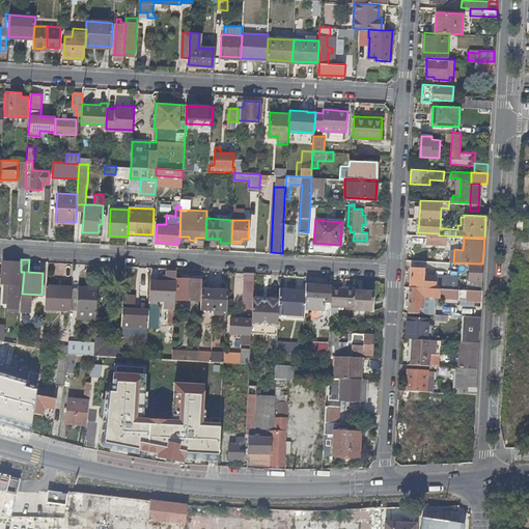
[(21,272),(21,262),(3,261),(2,279),(10,280),(20,280),(21,272)]
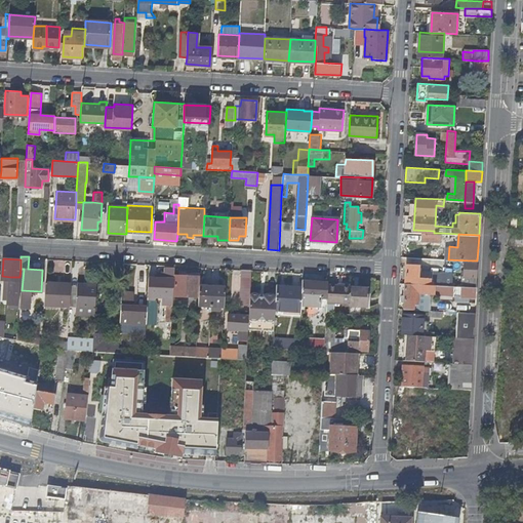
[(46,270),(44,305),(70,306),(71,283),(50,281),(50,271),(66,271),(66,260),(48,259),(48,270),(46,270)]
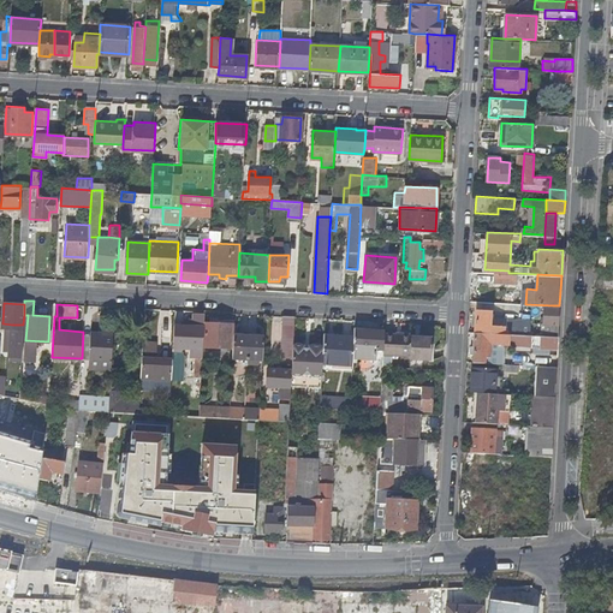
[(540,322),(540,335),(558,337),(559,305),(553,305),(553,307),(543,307),(543,310),(542,310),(541,322),(540,322)]
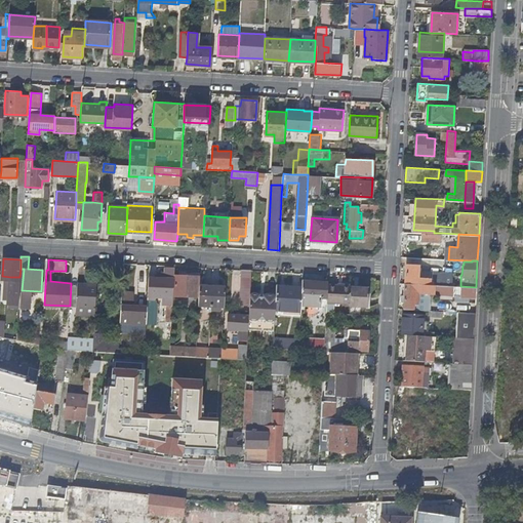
[(407,264),(406,283),(433,284),(433,278),(432,278),(419,277),(420,265),(407,264)]
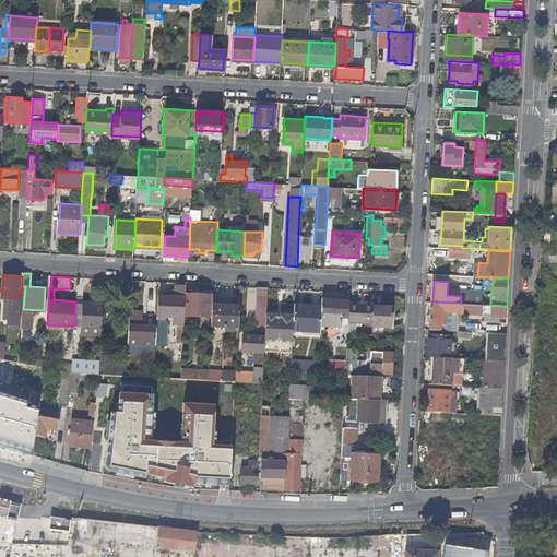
[(186,291),(186,285),(175,284),(175,291),(168,289),(167,307),(173,307),(173,311),(172,324),(178,324),(177,342),(184,342),(185,310),(186,291)]
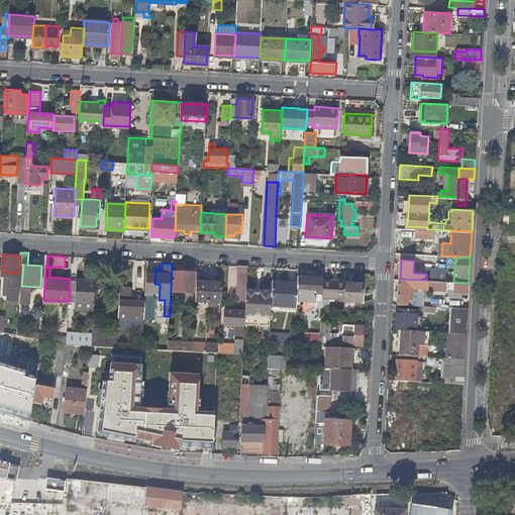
[(246,290),(247,265),(237,264),(235,304),(245,304),(246,290)]
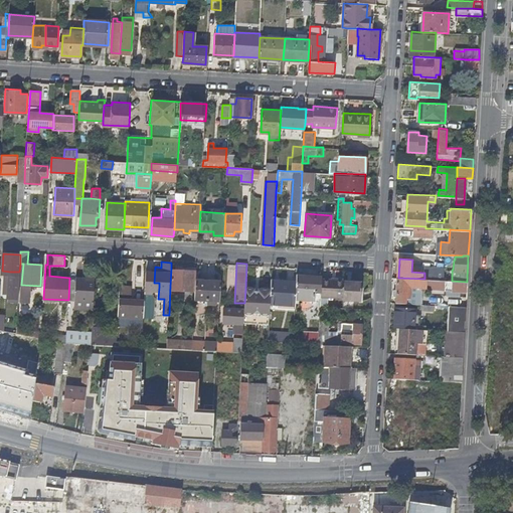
[(424,273),(424,279),(444,280),(445,268),(424,267),(423,273),(424,273)]
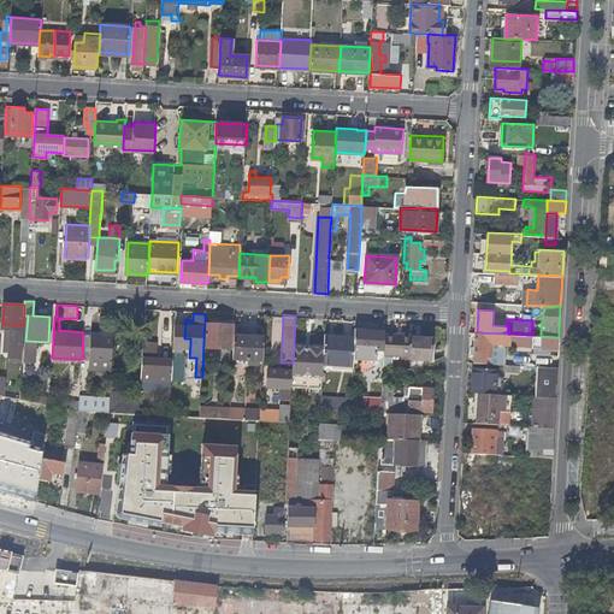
[(205,320),(204,342),(234,344),(234,334),(235,323),(205,320)]
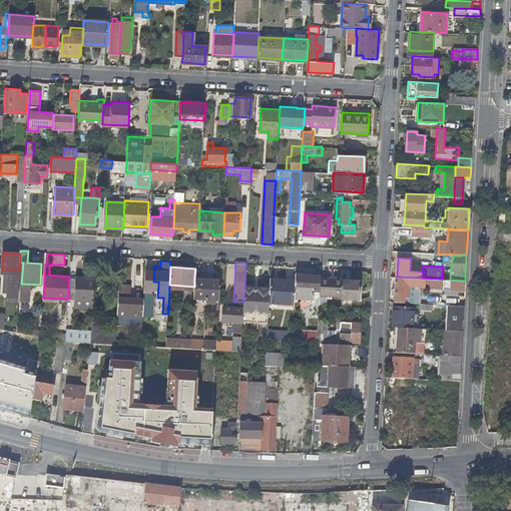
[(18,297),(19,271),(10,271),(9,297),(18,297)]
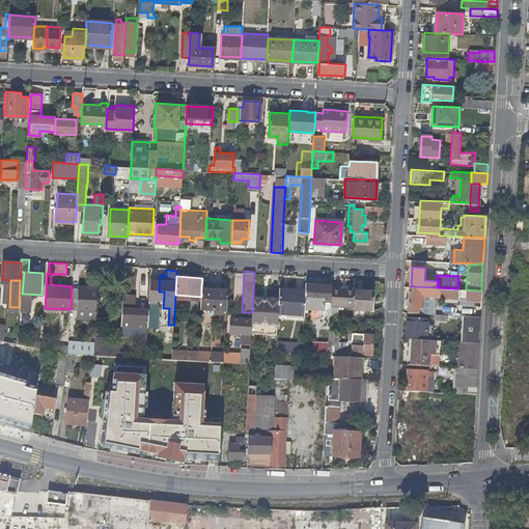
[(313,316),(318,317),(325,312),(325,309),(331,310),(331,305),(332,286),(332,284),(306,283),(305,289),(304,308),(314,308),(313,316)]
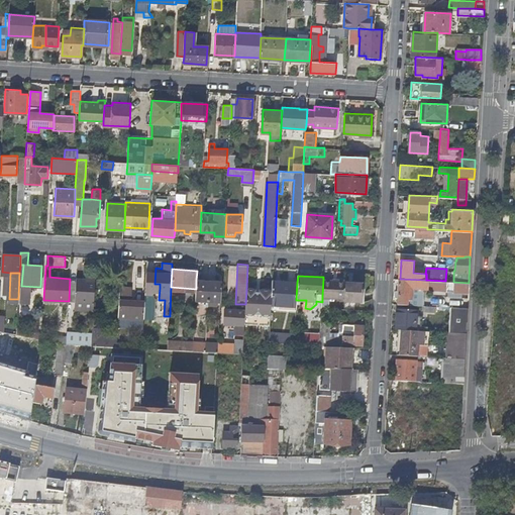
[(345,280),(323,279),(322,297),(344,298),(344,300),(363,301),(363,283),(345,282),(345,280)]
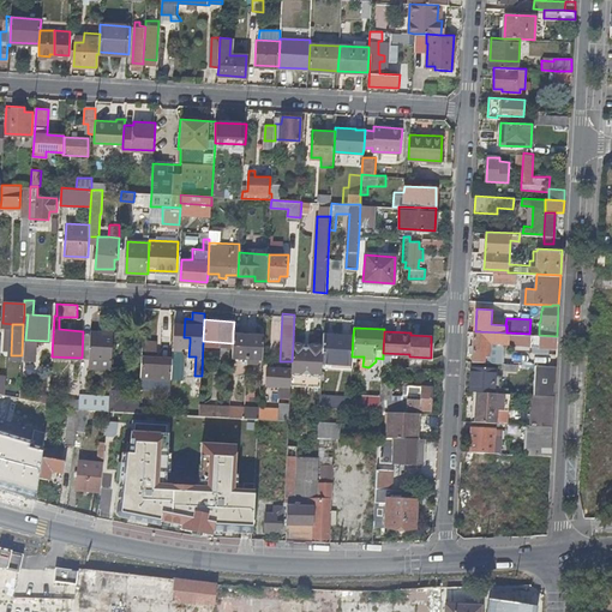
[(556,347),(557,336),(539,335),(529,334),(507,333),(475,331),(474,331),(473,345),(473,349),(473,360),(483,361),(483,355),(487,355),(487,341),(507,342),(537,345),(537,346),(556,347)]
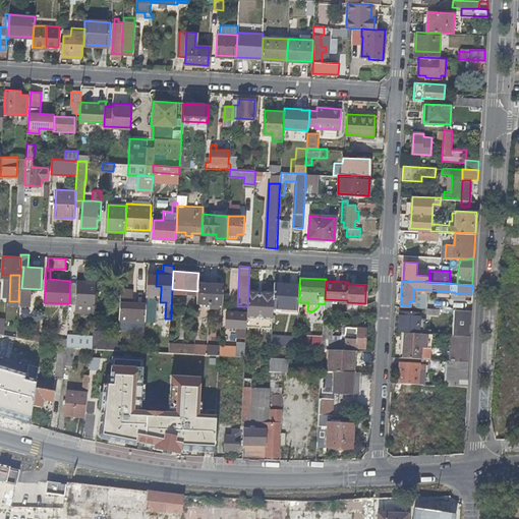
[(79,282),(77,307),(95,308),(97,282),(79,282)]
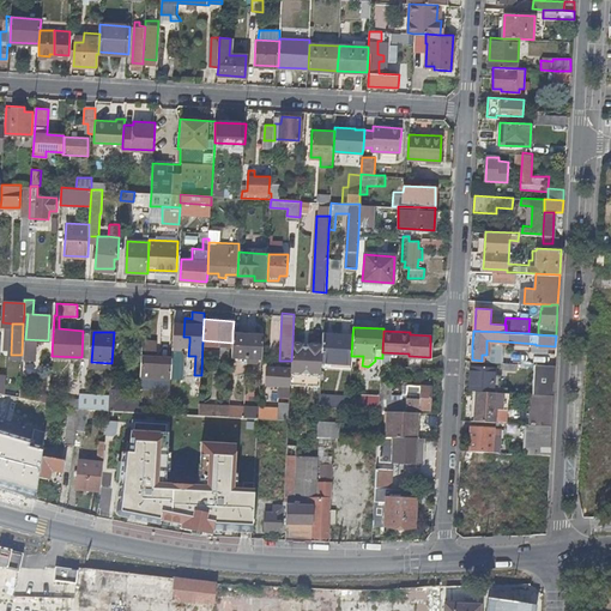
[(262,334),(233,332),(233,343),(231,356),(261,357),(262,334)]
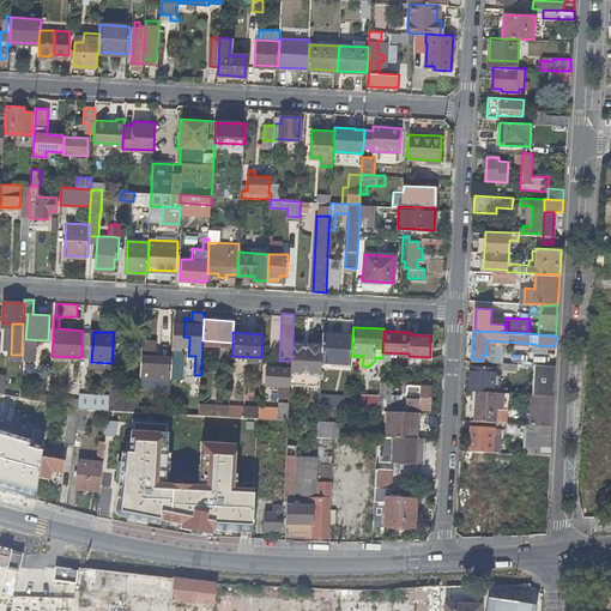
[(351,356),(352,334),(324,332),(322,345),(321,361),(351,362),(351,356)]
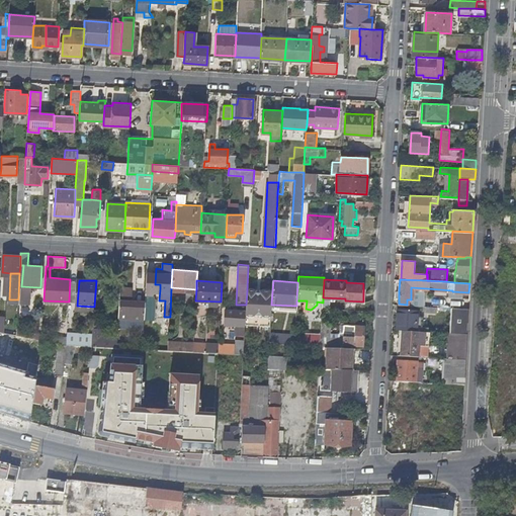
[(120,288),(119,319),(144,320),(145,302),(130,301),(131,288),(120,288)]
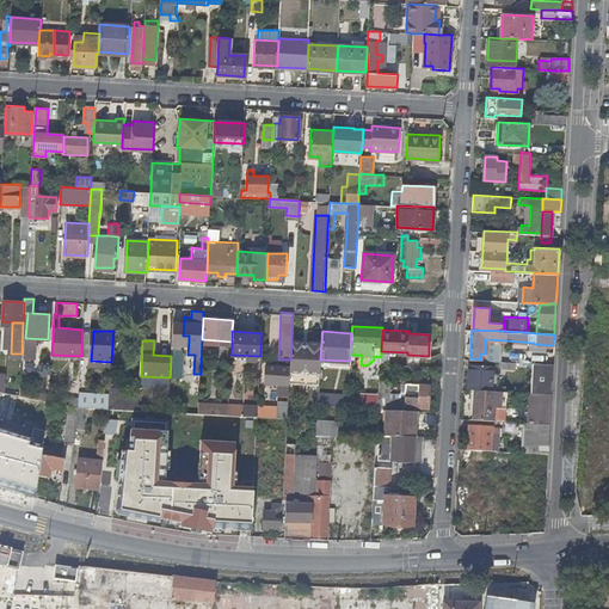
[(321,344),(291,343),(290,360),(289,367),(289,371),(320,373),(320,360),(321,344)]
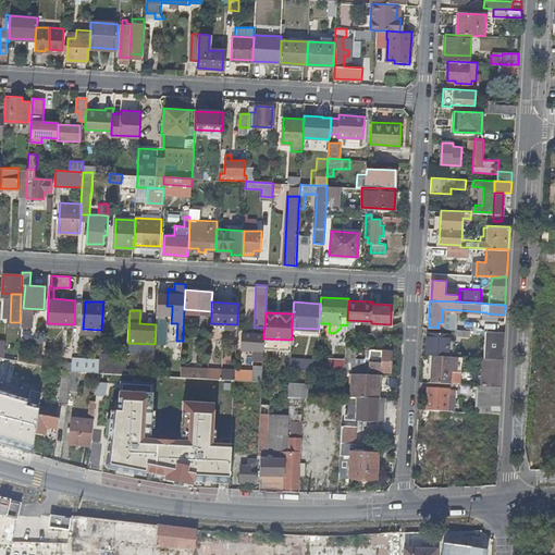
[(156,324),(155,344),(165,344),(168,323),(164,316),(157,316),(156,324)]
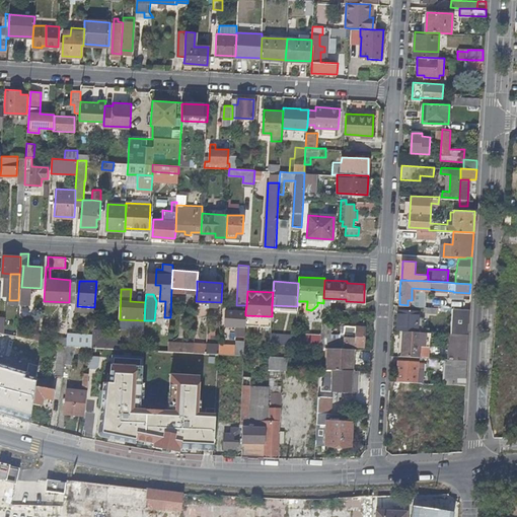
[(245,315),(245,311),(227,310),(226,325),(239,325),(245,326),(245,316),(245,315)]
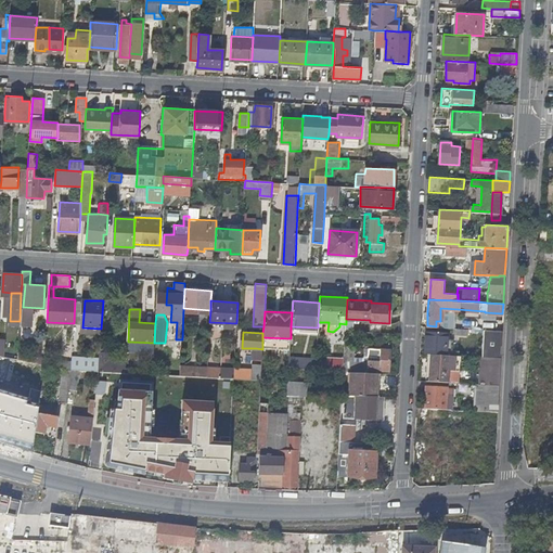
[(426,332),(425,351),(428,352),(433,352),(455,354),(458,354),(458,349),(451,349),(451,341),(447,341),(447,333),(426,332)]
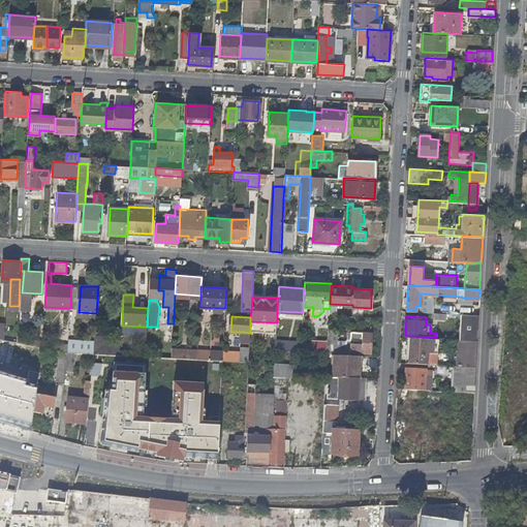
[(464,326),(463,339),(476,340),(477,327),(464,326)]
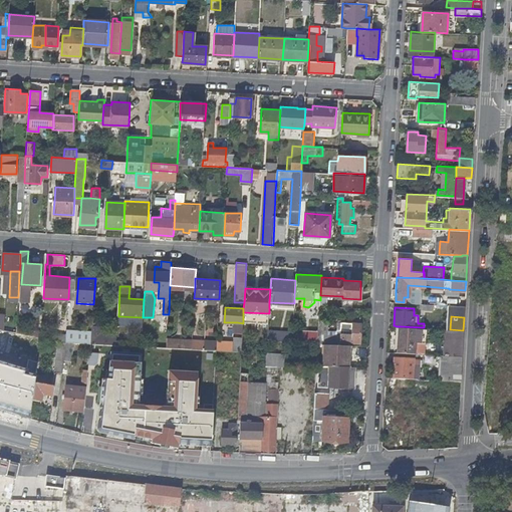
[(319,318),(318,330),(327,331),(327,328),(327,322),(324,322),(324,319),(319,318)]
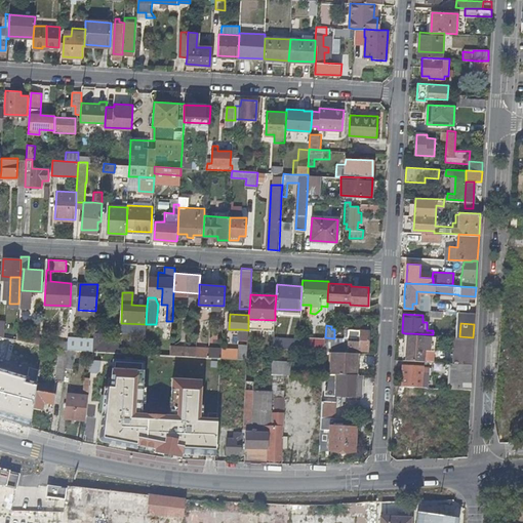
[(325,337),(325,350),(331,350),(348,351),(348,348),(367,349),(368,329),(344,328),(344,336),(334,335),(334,338),(325,337)]
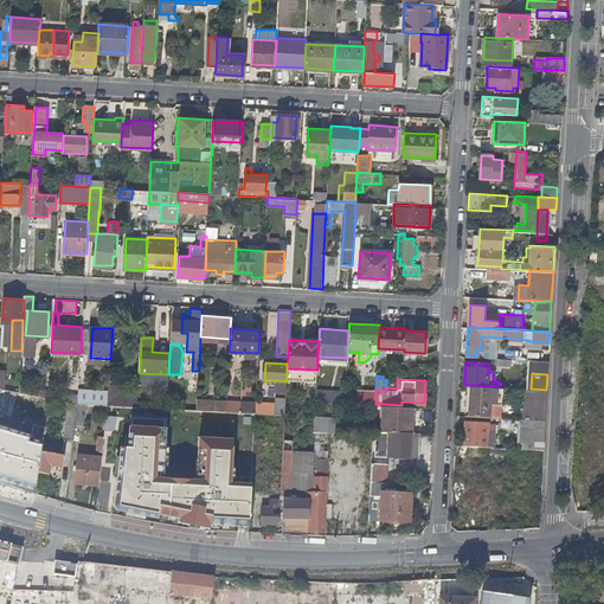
[(109,391),(108,405),(137,406),(139,391),(122,391),(123,384),(109,383),(109,391)]
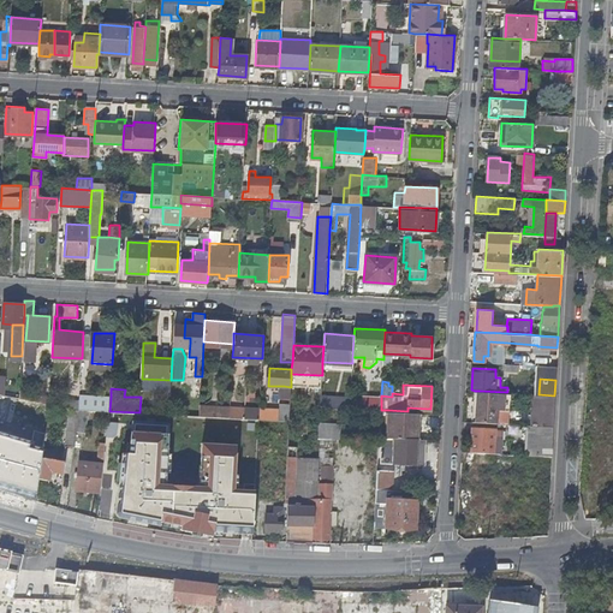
[(19,390),(18,397),(48,403),(49,396),(19,390)]
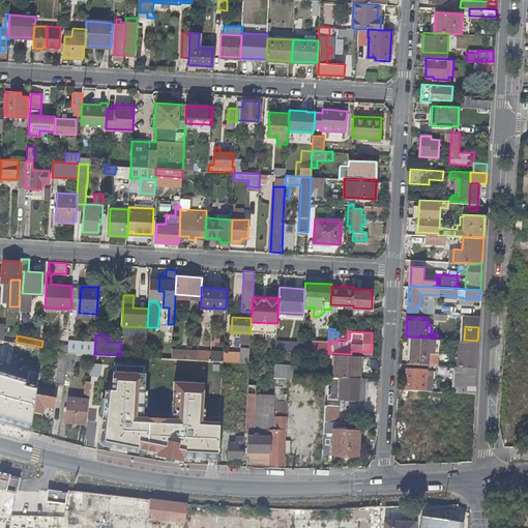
[(435,338),(413,336),(412,345),(409,345),(408,360),(424,361),(426,348),(434,348),(435,338)]
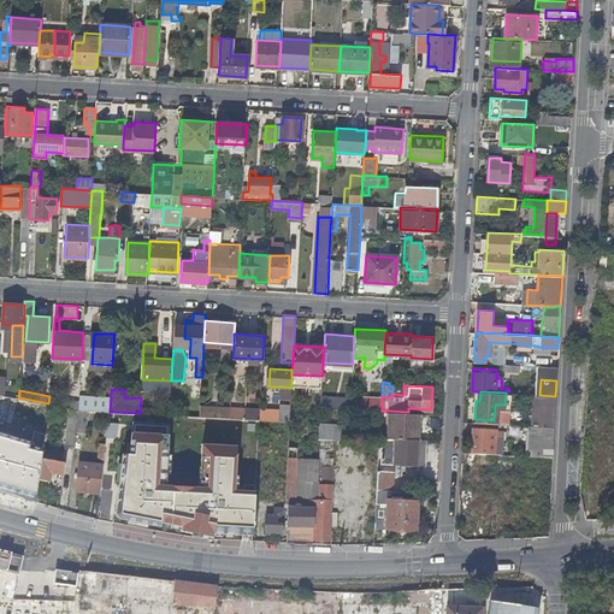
[(0,486),(37,497),(39,479),(42,450),(48,403),(18,397),(17,397),(3,395),(0,394),(0,486)]
